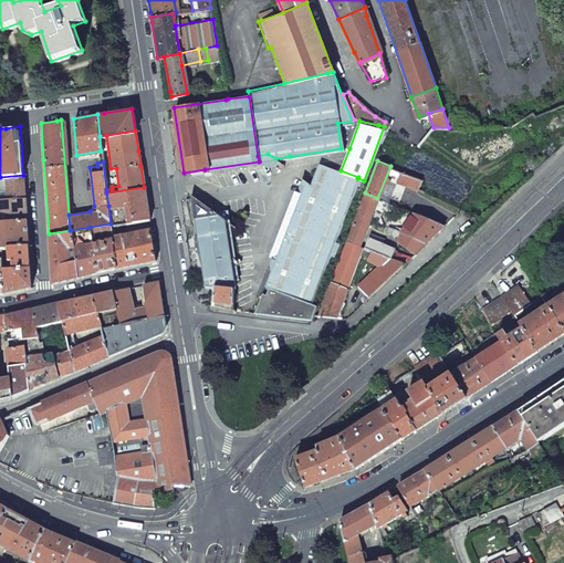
[(340,241),(335,239),(357,178),(358,177),(341,170),(316,162),(309,185),(305,194),(299,190),(274,259),(280,261),(279,266),(272,263),(263,288),(273,290),(273,298),(274,303),(285,303),(285,304),(284,315),(311,318),(313,311),(315,303),(311,302),(331,252),(334,253),(340,241)]
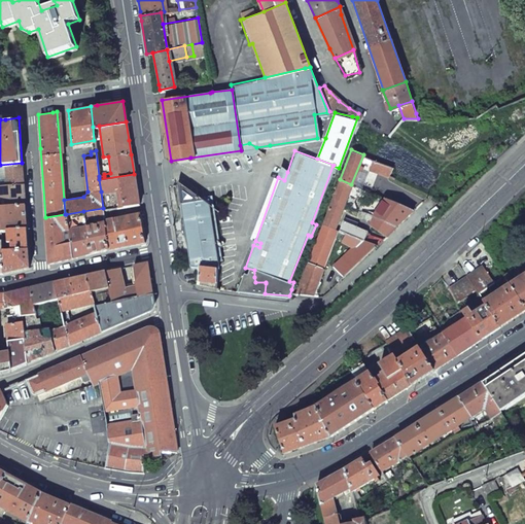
[(370,168),(386,175),(390,167),(372,158),(370,168)]
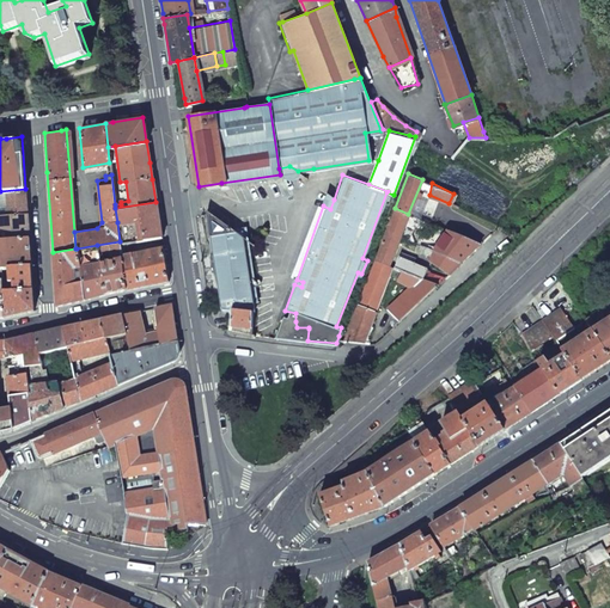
[(0,214),(26,213),(25,207),(25,189),(0,191),(0,214)]
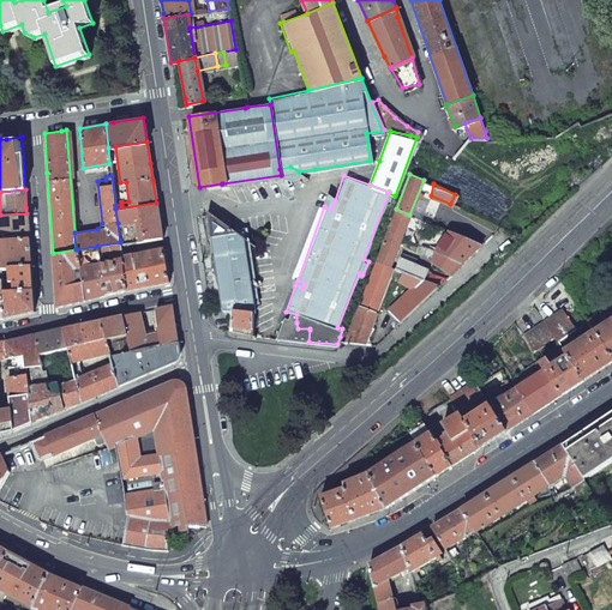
[(329,195),(324,206),(331,210),(335,200),(329,195)]
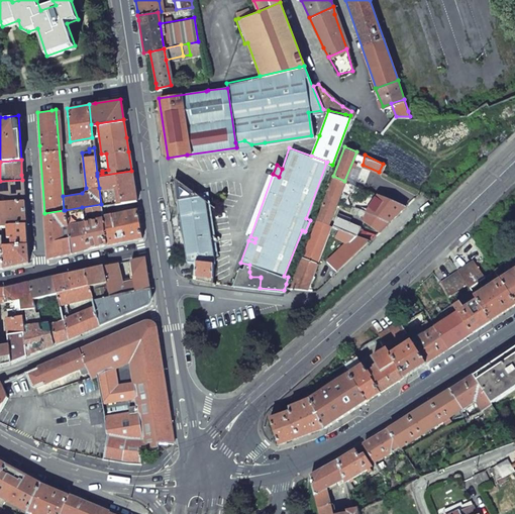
[(101,204),(117,201),(120,201),(135,199),(134,193),(131,171),(97,176),(99,188),(101,204)]
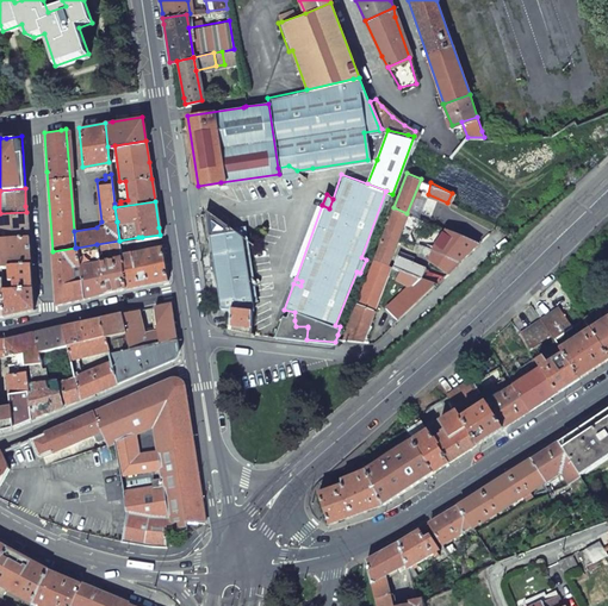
[(302,281),(296,279),(322,205),(318,204),(290,274),(290,277),(290,280),(293,283),(301,286),(302,281)]
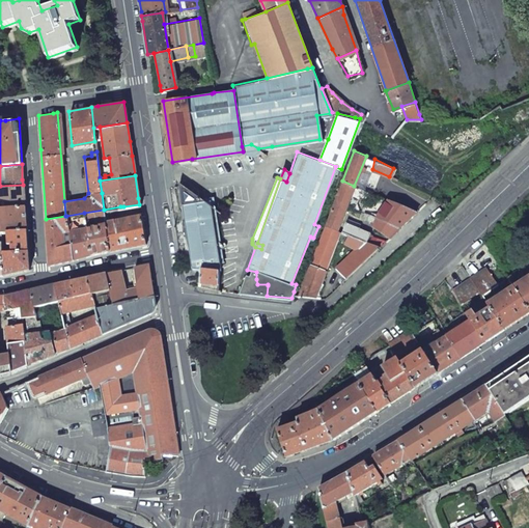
[(189,266),(189,267),(199,268),(201,269),(202,268),(219,270),(220,269),(219,260),(215,238),(211,206),(210,199),(203,200),(199,197),(177,181),(182,206),(184,219),(179,220),(188,256),(189,266)]
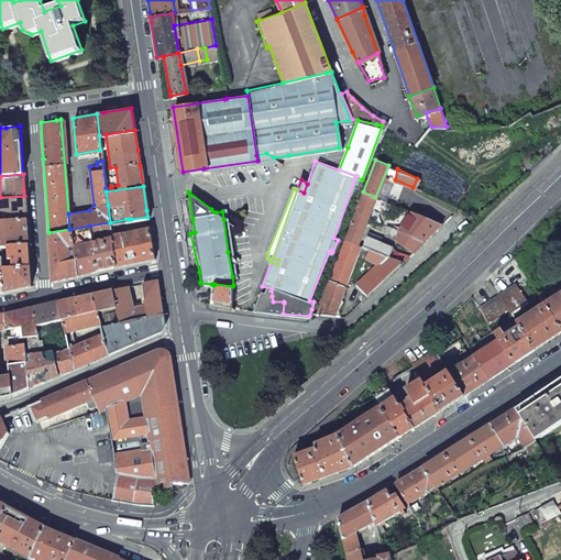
[(356,243),(373,205),(378,207),(380,205),(387,208),(389,202),(375,197),(363,191),(344,239),(356,243)]
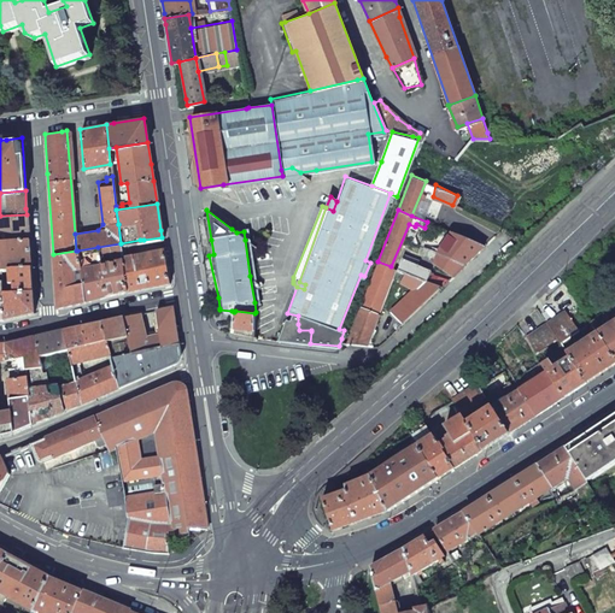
[(27,214),(0,216),(0,229),(6,229),(7,240),(28,239),(27,219),(27,214)]
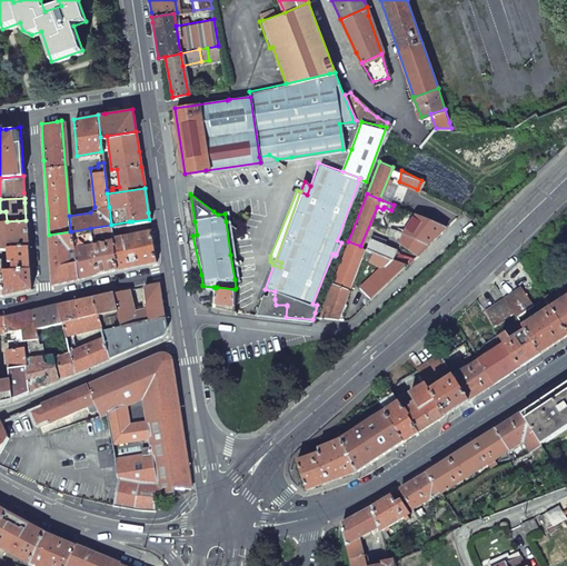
[(227,209),(214,211),(218,215),(225,214),(226,221),(230,224),(227,209)]
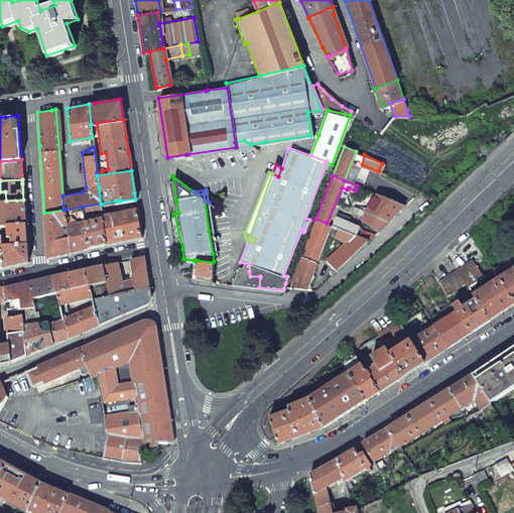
[(365,210),(387,220),(402,205),(376,194),(365,210)]
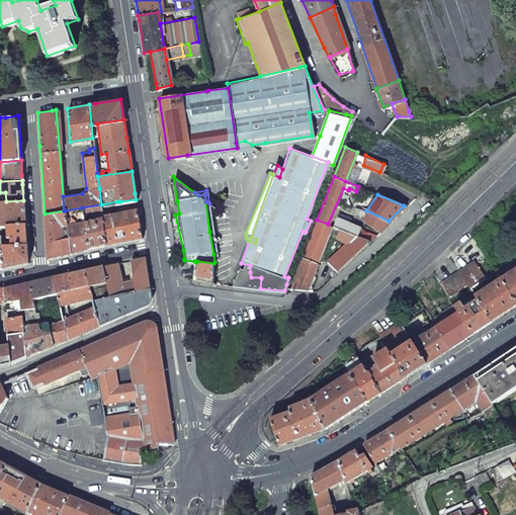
[(23,200),(6,201),(0,201),(0,226),(6,225),(25,223),(24,218),(23,200)]
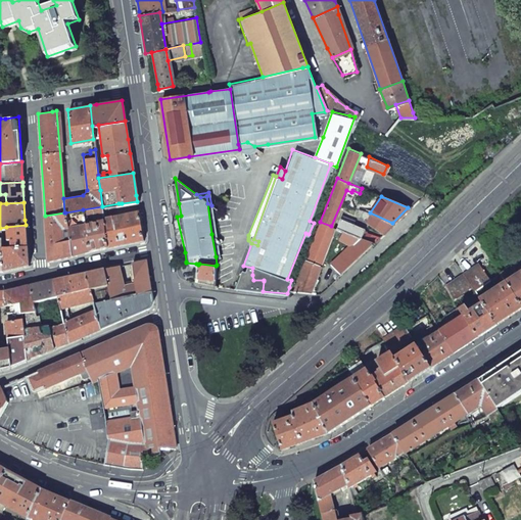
[(219,255),(211,205),(207,203),(216,256),(219,256),(219,255)]
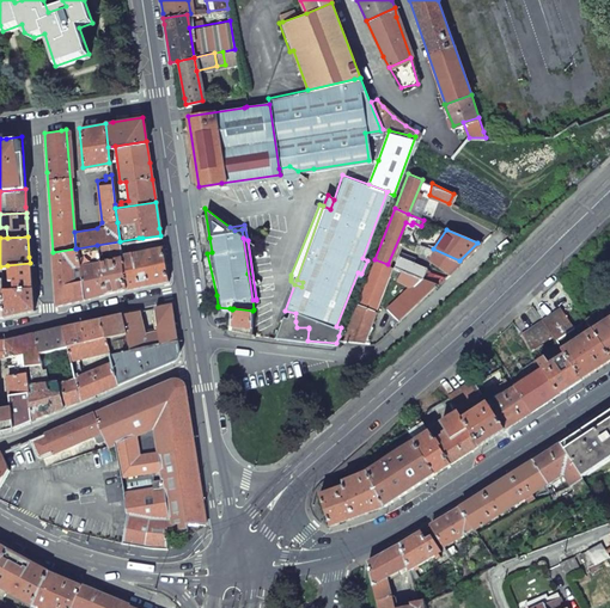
[(124,288),(121,256),(121,253),(120,241),(97,245),(98,253),(99,260),(99,262),(104,292),(119,289),(124,288)]
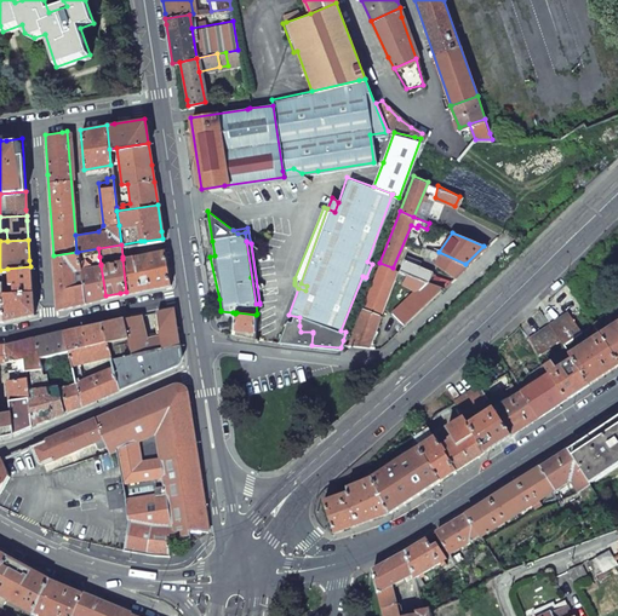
[(106,295),(101,265),(101,264),(99,257),(98,248),(78,252),(80,269),(83,283),(85,301),(91,300),(106,295)]
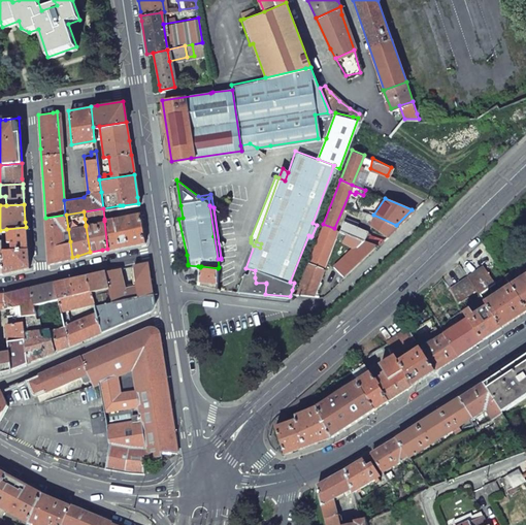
[(140,212),(104,219),(104,221),(107,249),(136,242),(144,240),(141,220),(140,212)]
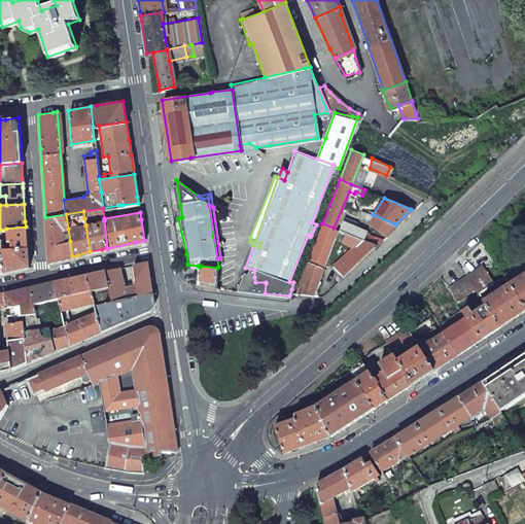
[(65,214),(45,217),(46,240),(48,262),(59,259),(72,256),(70,241),(62,243),(61,230),(68,229),(66,214),(65,214)]
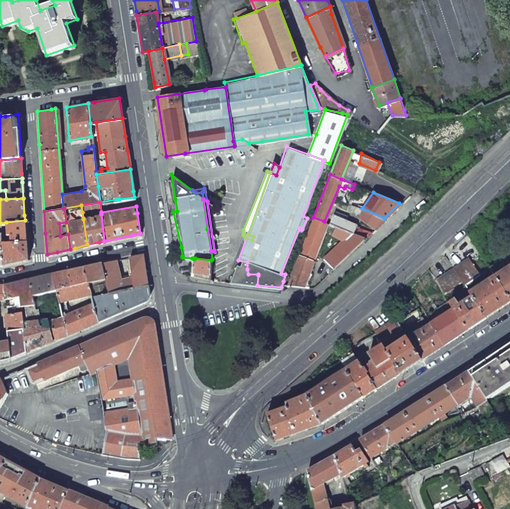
[(358,216),(374,227),(384,218),(362,208),(358,216)]
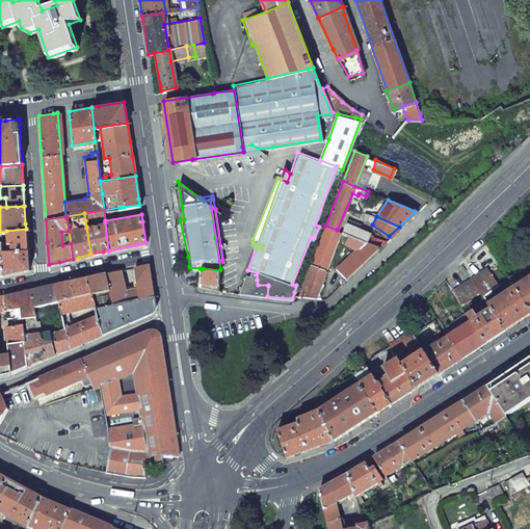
[(364,240),(366,241),(370,231),(345,221),(342,232),(348,234),(364,240)]
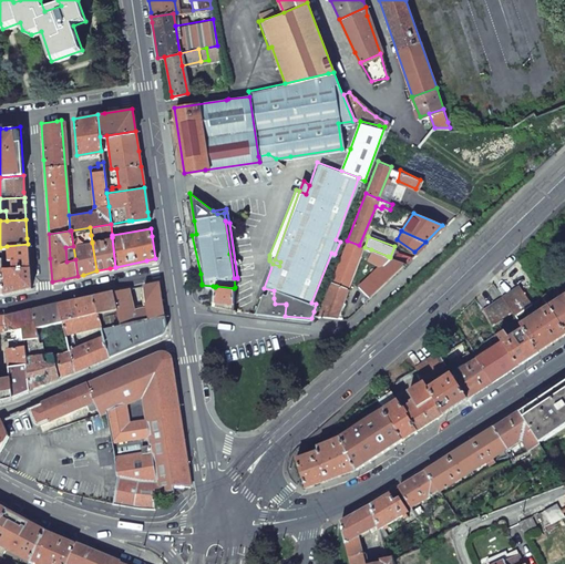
[(346,287),(361,246),(359,245),(347,241),(330,282),(346,287)]
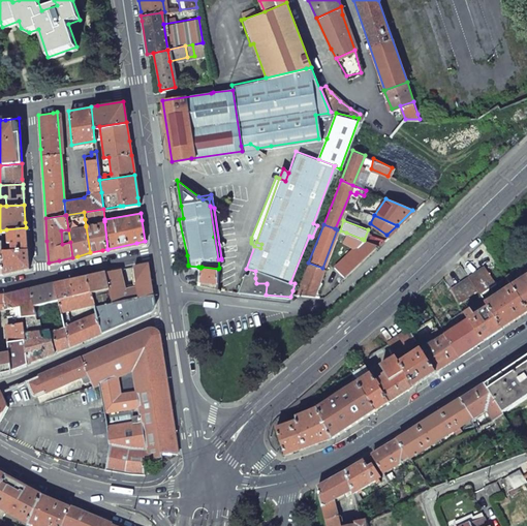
[(26,227),(6,229),(7,243),(10,242),(11,250),(27,249),(26,231),(26,227)]
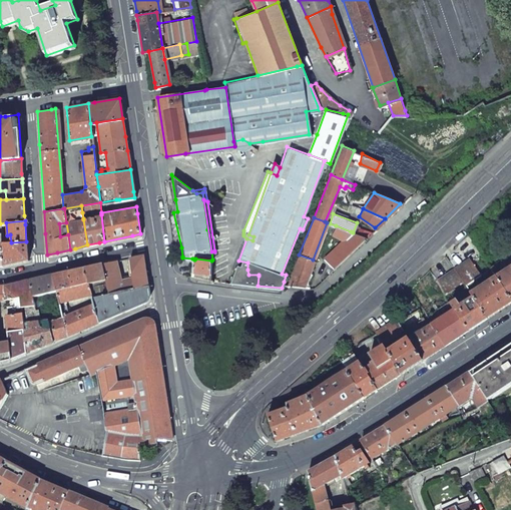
[(344,237),(351,231),(336,225),(333,233),(344,237)]
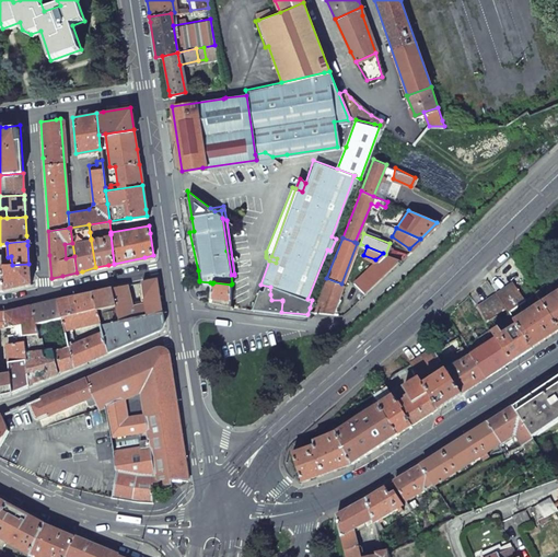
[(388,255),(398,259),(406,252),(392,246),(388,255)]
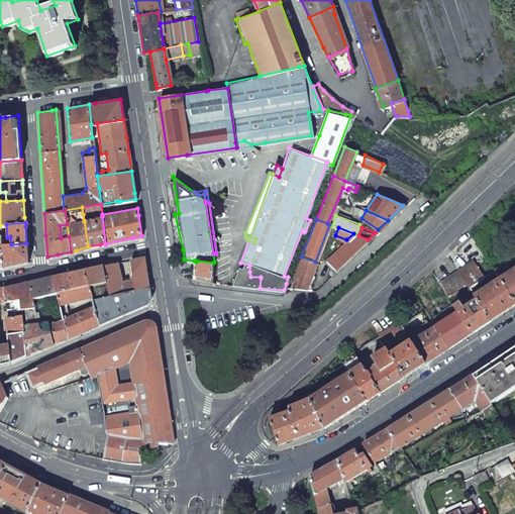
[(335,270),(368,239),(358,235),(355,234),(353,233),(346,239),(325,260),(335,270)]
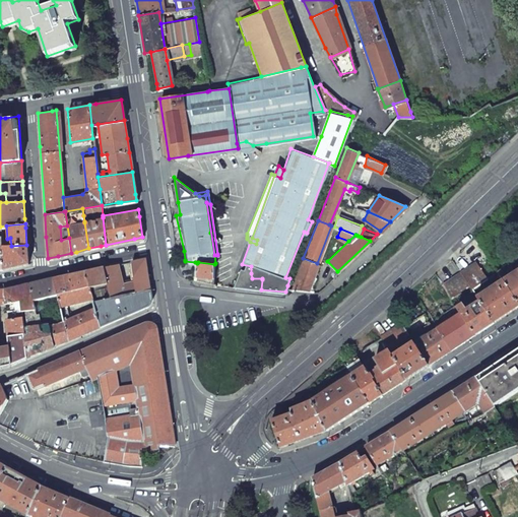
[(14,265),(27,262),(26,252),(26,245),(11,246),(1,246),(1,254),(2,268),(14,265)]
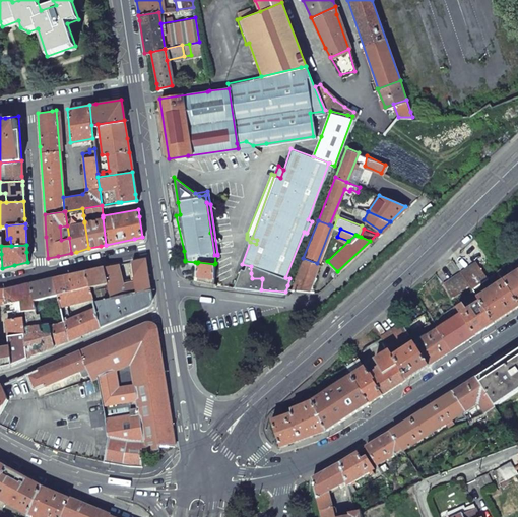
[(138,258),(130,260),(133,281),(134,283),(135,291),(150,288),(148,280),(145,256),(138,258)]
